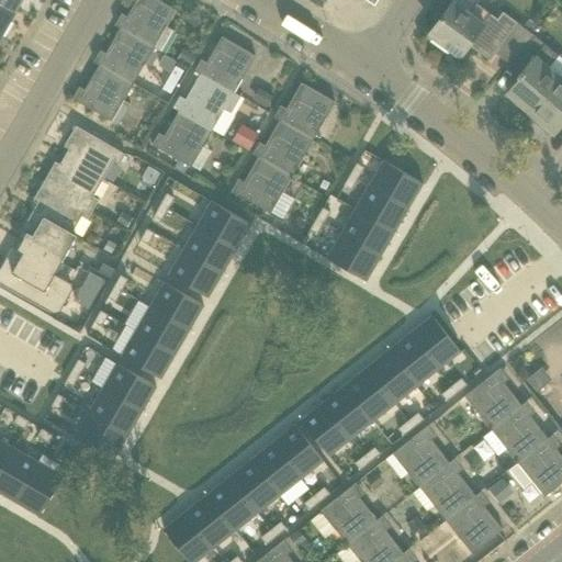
[(0,0),(0,2),(15,12),(22,0),(0,0)]
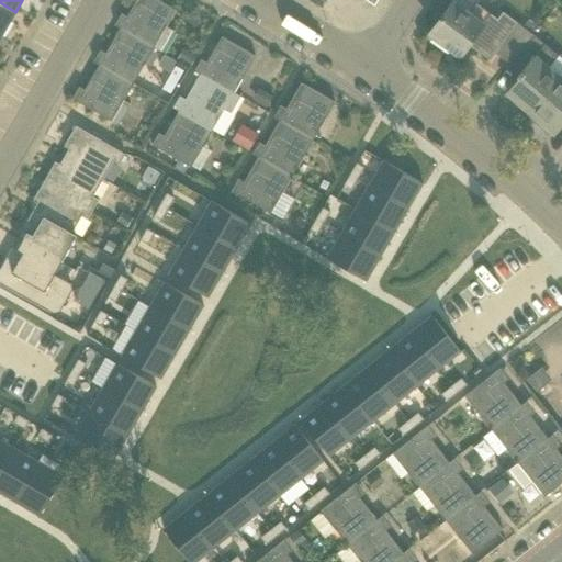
[(158,0),(136,0),(127,17),(122,13),(115,25),(121,29),(121,27),(155,46),(154,47),(160,51),(172,30),(167,26),(177,10),(158,0)]
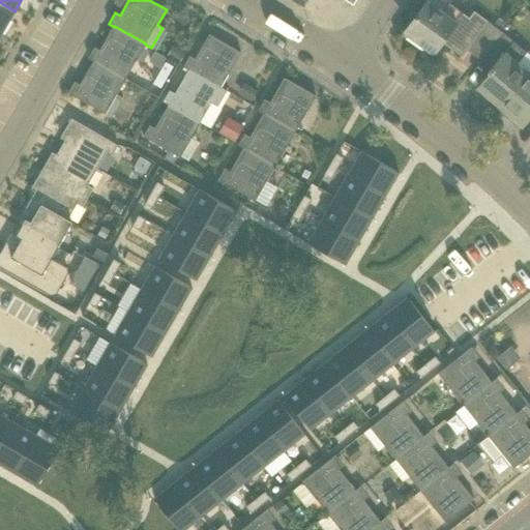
[(467,51),(488,22),(472,10),(468,17),(449,4),(451,0),(429,0),(428,2),(405,33),(434,54),(442,42),(447,36),(467,51)]
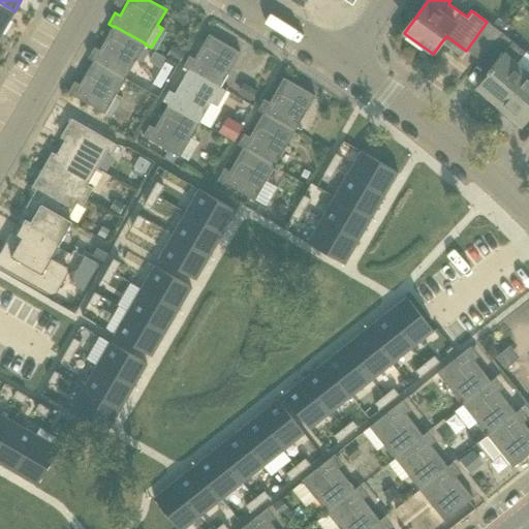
[(0,33),(1,34),(14,11),(0,2),(0,33)]
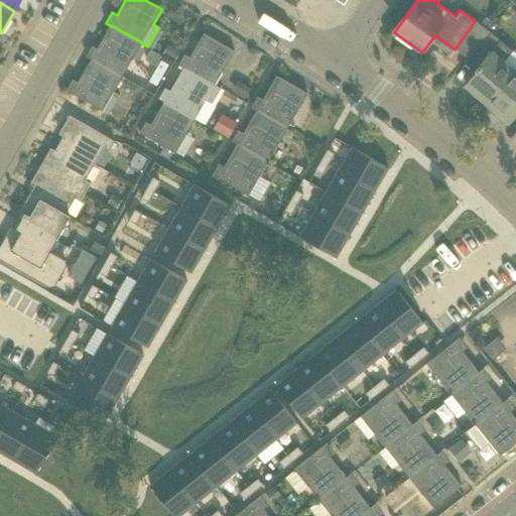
[(92,45),(87,55),(86,56),(92,59),(92,58),(118,74),(127,56),(133,58),(141,43),(142,42),(111,25),(111,26),(98,48),(92,45)]
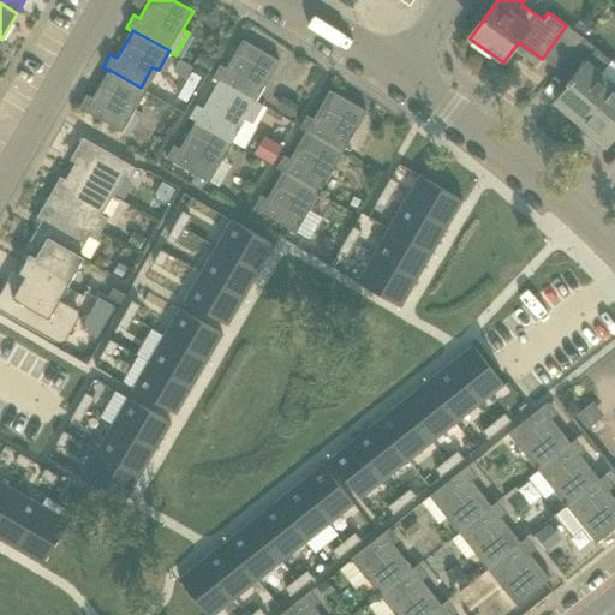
[(614,83),(614,65),(596,49),(583,39),(557,70),(556,72),(554,75),(566,84),(568,87),(555,102),(580,124),(613,87),(614,83)]
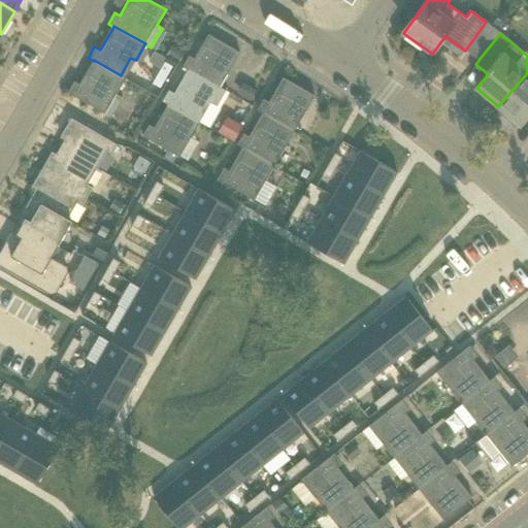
[(208,34),(195,59),(190,56),(183,67),(188,70),(189,69),(216,85),(226,66),(231,69),(240,53),(208,34)]
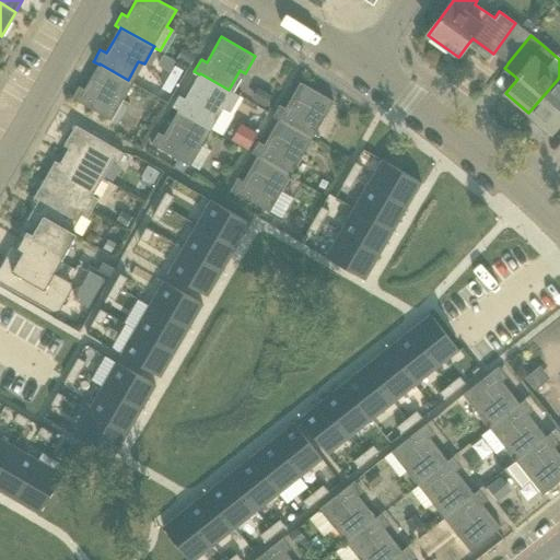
[(178,58),(189,66),(196,55),(184,48),(178,58)]
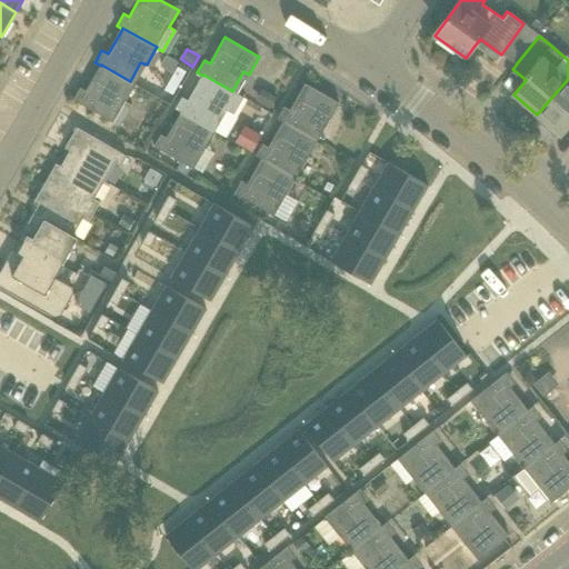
[(178,62),(167,56),(160,67),(172,73),(178,62)]
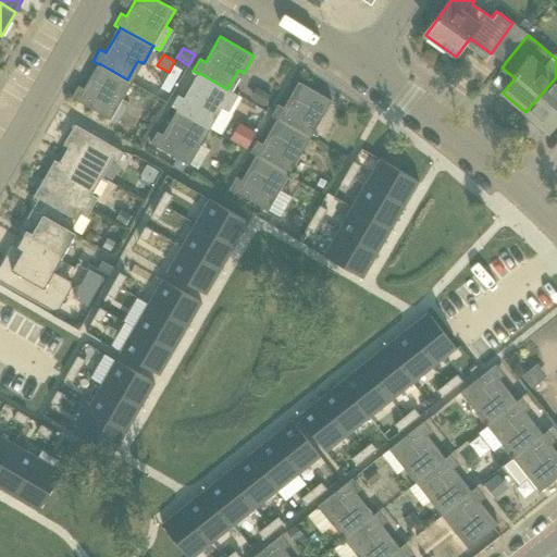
[(78,85),(73,97),(72,98),(93,109),(116,122),(128,103),(122,100),(132,84),(126,81),(127,79),(99,63),(99,64),(85,88),(78,85)]
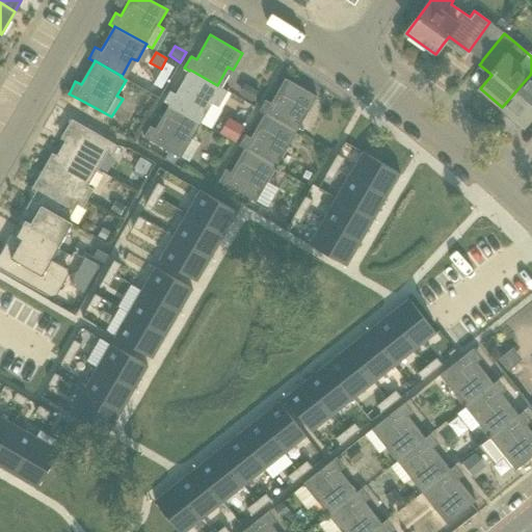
[(228,91),(222,88),(217,85),(190,70),(189,71),(176,94),(170,90),(164,102),(164,103),(169,106),(170,104),(197,120),(196,121),(202,124),(208,127),(228,91)]
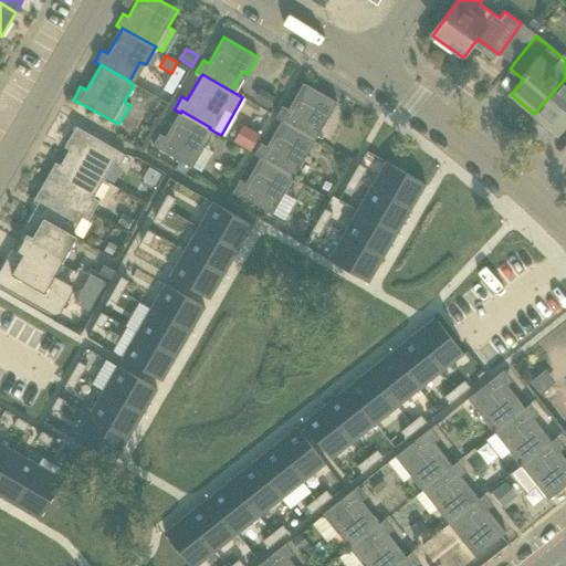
[(565,82),(564,80),(534,114),(558,135),(565,125),(565,82)]
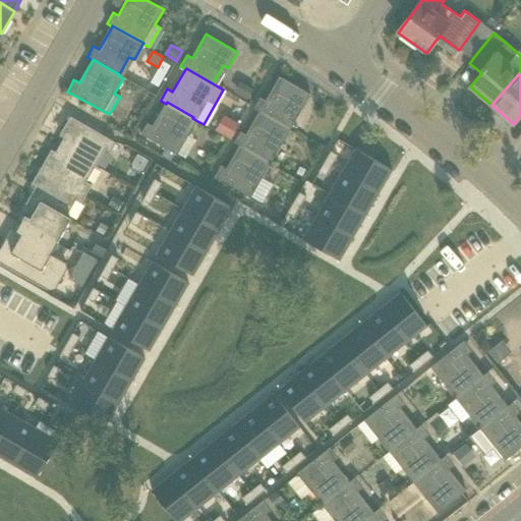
[(261,111),(286,125),(296,108),(301,111),(310,95),(280,76),(261,111)]
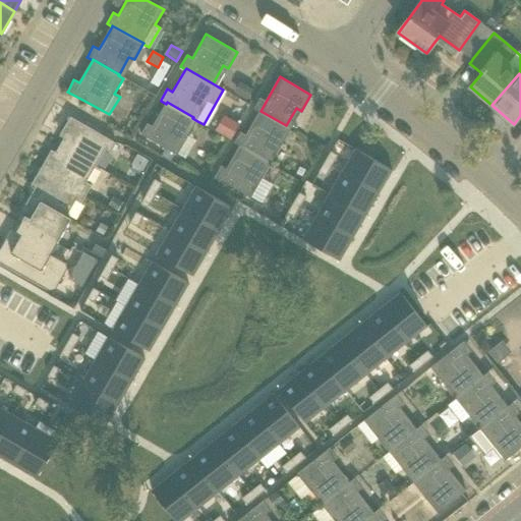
[(148,122),(141,132),(141,133),(185,159),(196,140),(189,136),(197,121),(192,118),(193,117),(167,102),(166,104),(153,125),(148,122)]
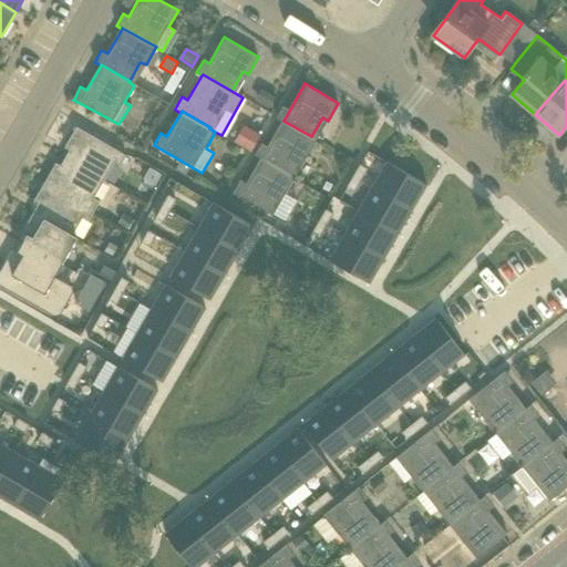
[(311,137),(311,136),(284,121),(278,117),(277,119),(282,122),(261,157),(290,174),(301,155),(306,158),(317,140),(311,137)]
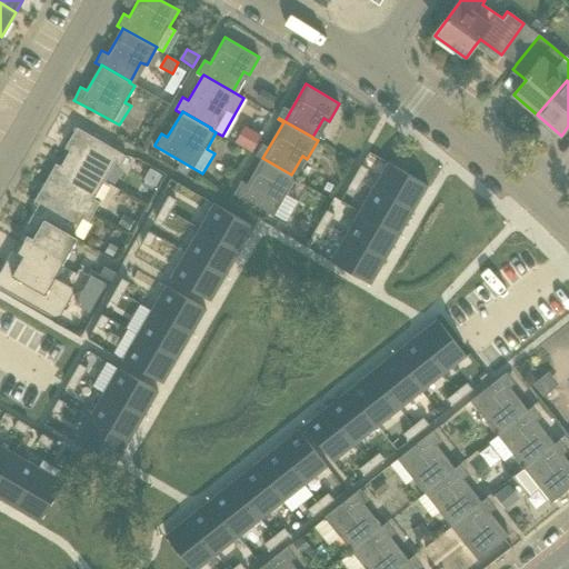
[(127,156),(78,128),(66,148),(70,150),(66,158),(105,181),(116,163),(121,167),(127,156)]
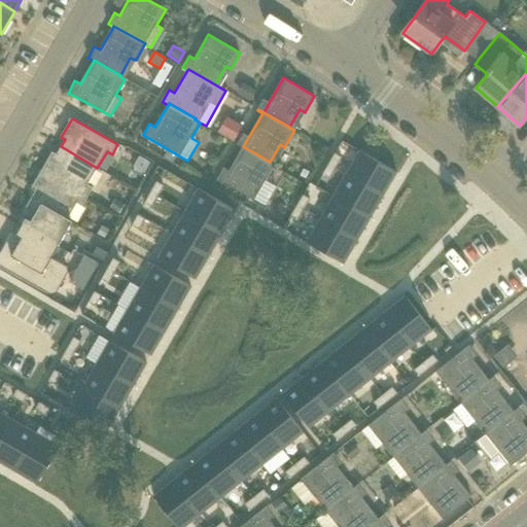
[(222,134),(234,141),(242,127),(231,119),(222,134)]
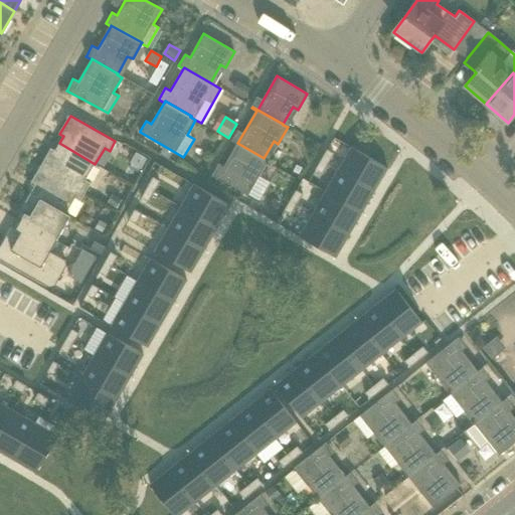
[(264,158),(237,143),(237,144),(232,141),(232,142),(236,144),(218,176),(213,174),(213,175),(248,195),(248,194),(244,191),(254,174),(259,176),(268,161),(264,158)]
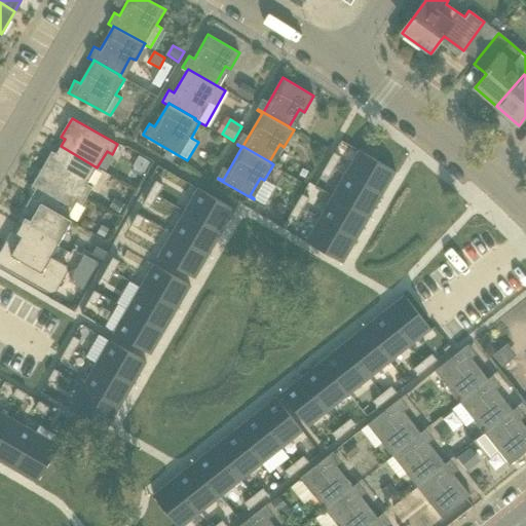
[(97,167),(61,146),(57,153),(52,151),(31,188),(35,190),(31,198),(68,219),(68,218),(77,202),(82,205),(92,187),(87,184),(97,167)]
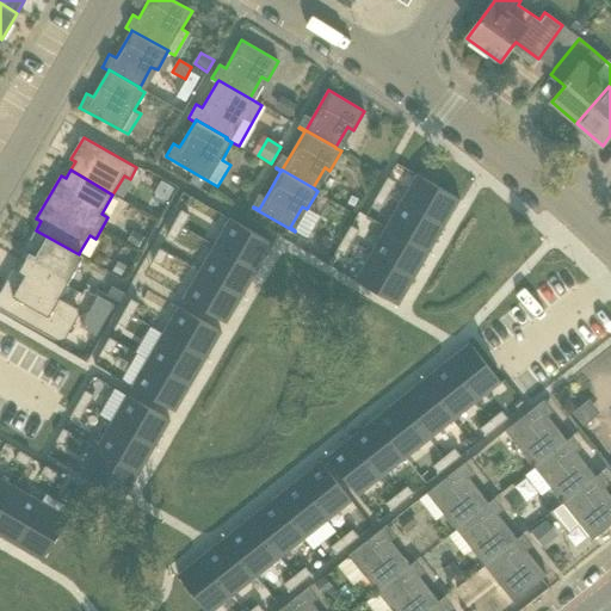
[(402,202),(445,227),(461,199),(418,174),(417,176),(402,202)]
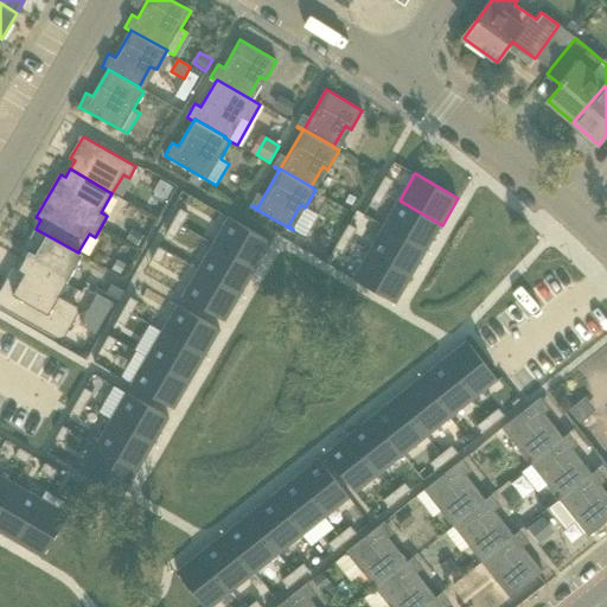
[(378,187),(387,192),(394,180),(385,176),(378,187)]
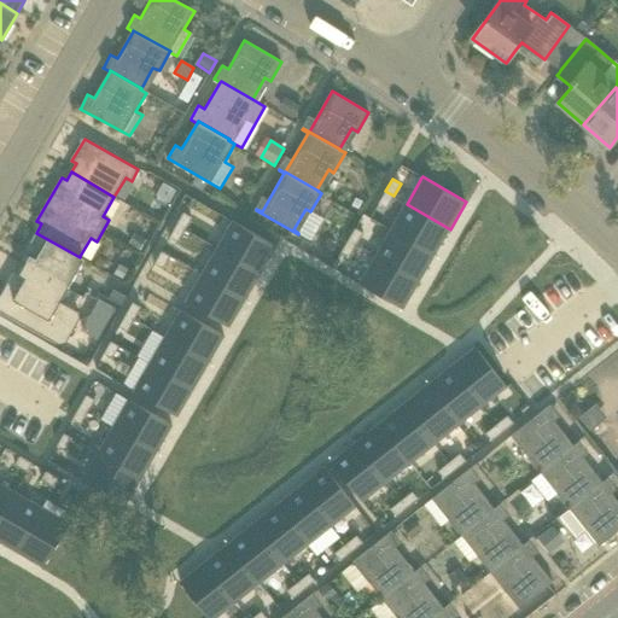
[(169,202),(175,191),(164,185),(158,196),(169,202)]
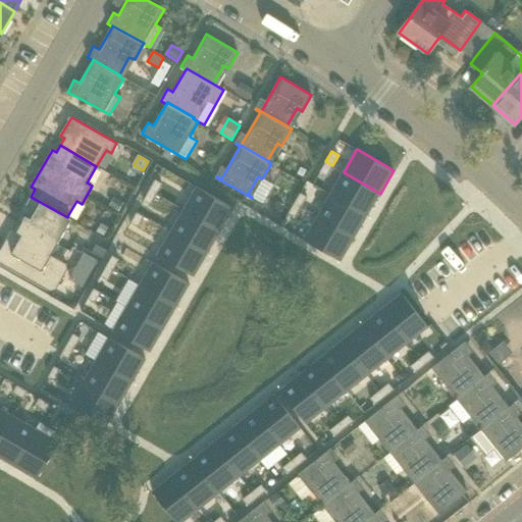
[(325,161),(319,172),(326,176),(332,165),(325,161)]
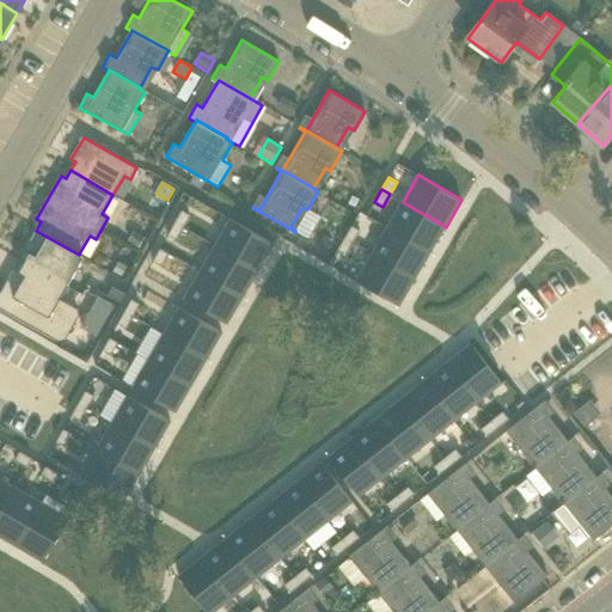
[(355,207),(359,199),(352,196),(349,204),(355,207)]
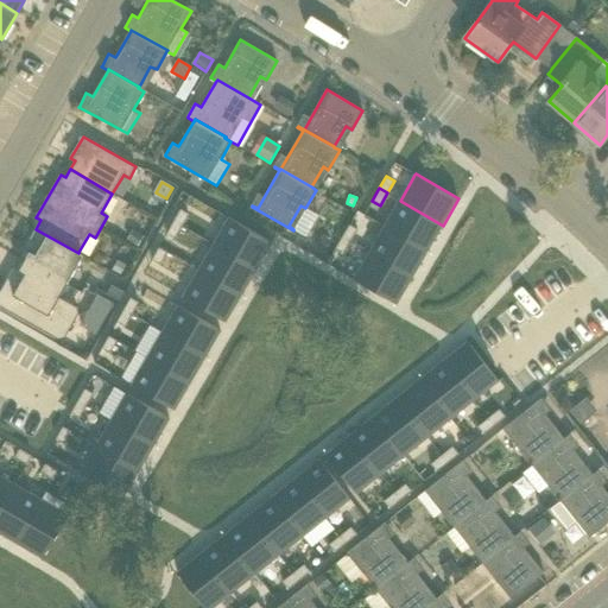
[(428,252),(443,226),(400,201),(385,227),(428,252)]
